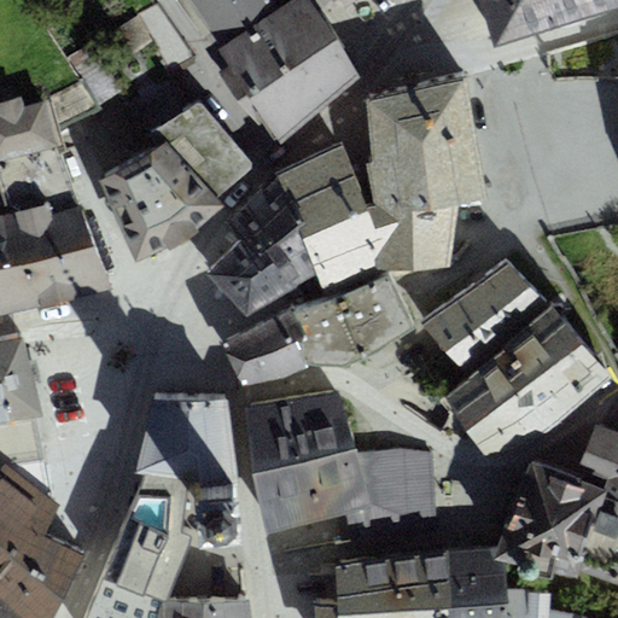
[(274,1),(273,0),(190,0),(216,40),(274,1)]
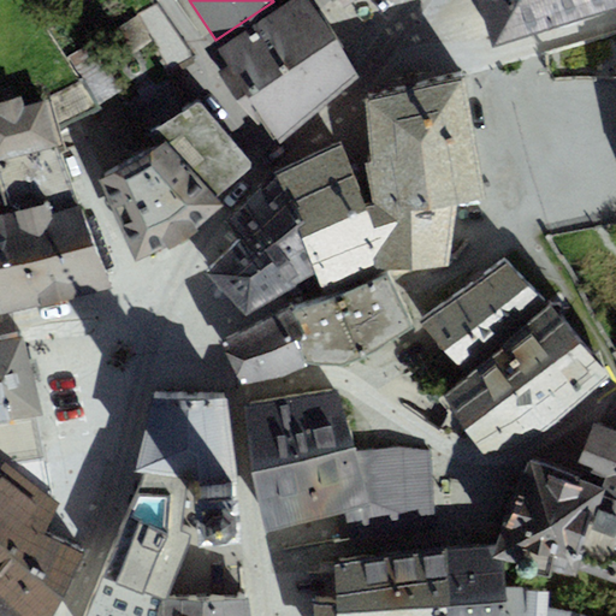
[(323,23),(307,0),(290,0),(218,51),(229,66),(220,72),(240,101),(256,124),(265,119),(277,137),(356,75),(323,23)]
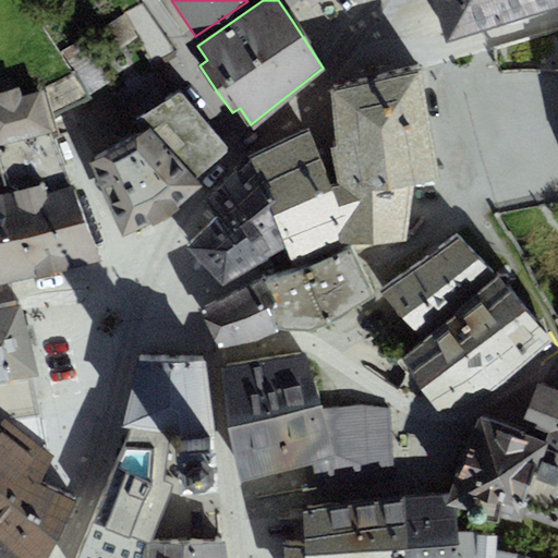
[(447,43),(535,16),(529,0),(433,0),(434,1),(447,43)]
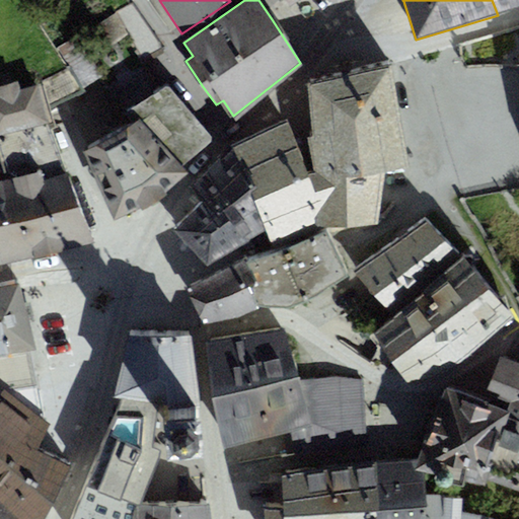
[(518,0),(492,0),(498,15),(518,9),(518,0)]
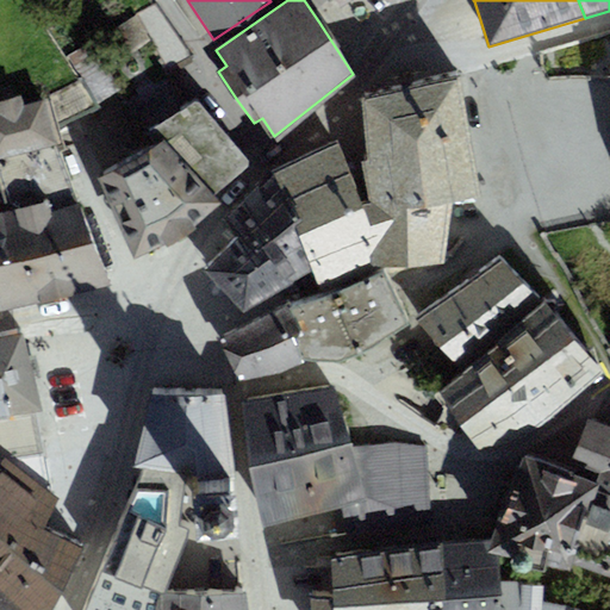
[(99,178),(135,260),(165,244),(166,248),(180,240),(197,229),(194,226),(222,203),(213,197),(249,167),(249,162),(199,101),(186,109),(168,76),(128,103),(153,147),(99,178)]
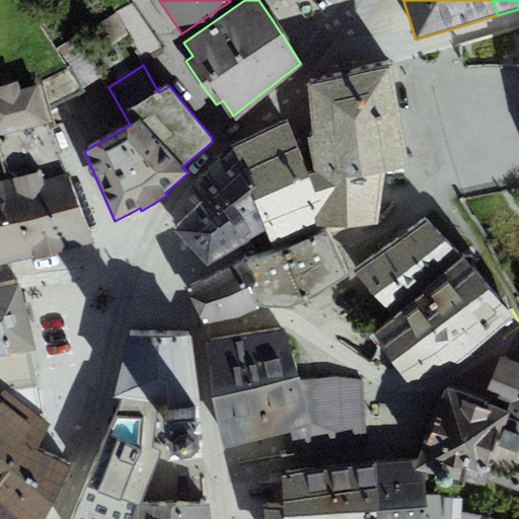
[(307,138),(310,180),(384,172),(410,167),(391,65),(347,74),(307,83),(312,138),(307,138)]
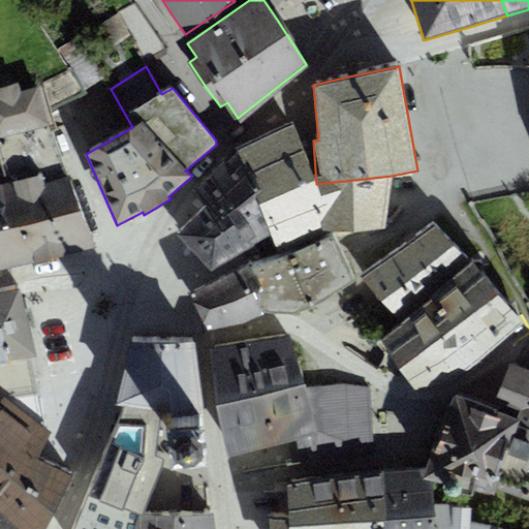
[(70,68),(38,87),(47,112),(85,92),(70,68)]
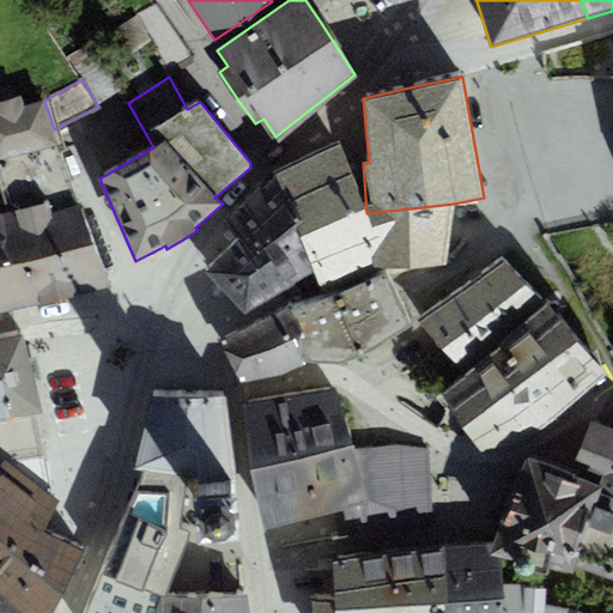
[(0,159),(59,146),(54,129),(44,101),(24,107),(20,97),(0,103),(0,159)]
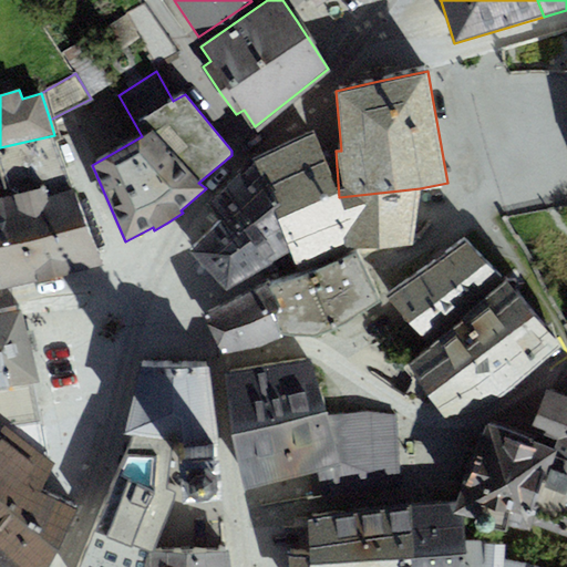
[(271,207),(332,179),(315,131),(263,154),(251,160),(271,207)]
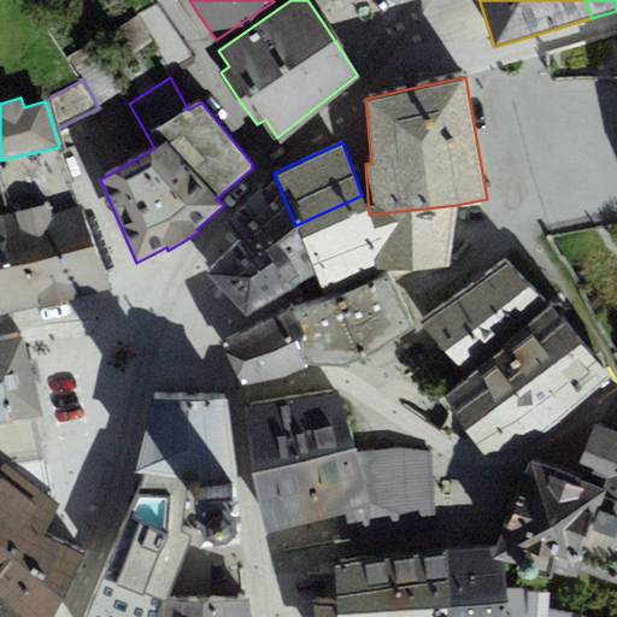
[(0,160),(0,195),(6,216),(50,205),(52,215),(80,205),(59,147),(0,160)]
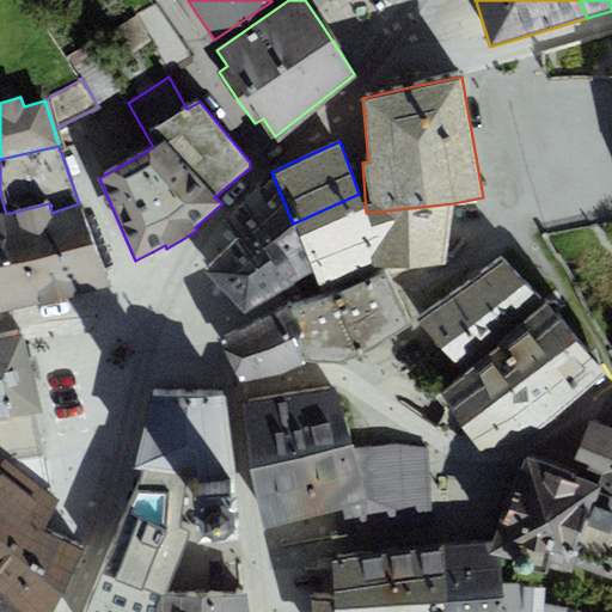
[(226,220),(239,238),(286,289),(313,273),(293,224),(271,172),(226,220)]
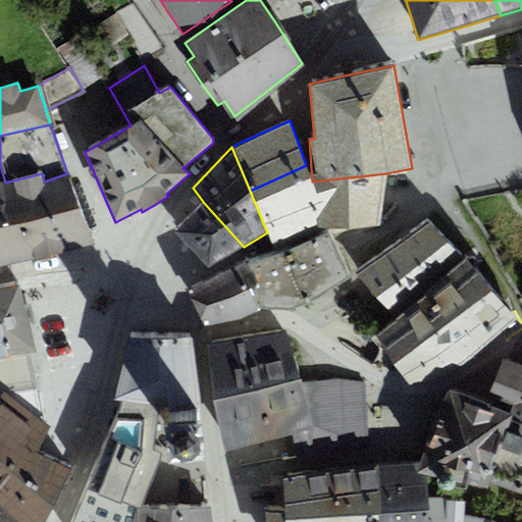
[(306,165),(250,191),(267,232),(274,248),(318,228),(312,181),(306,165)]
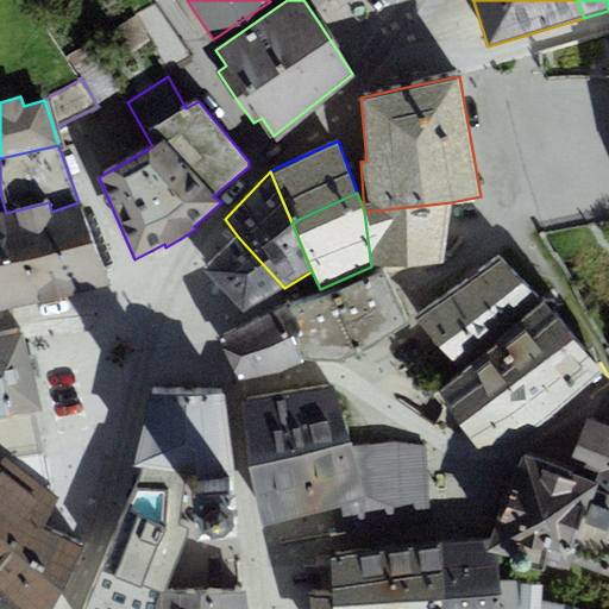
[(6,213),(0,214),(0,296),(4,311),(17,309),(58,300),(110,286),(79,202),(51,212),(49,202),(6,213)]
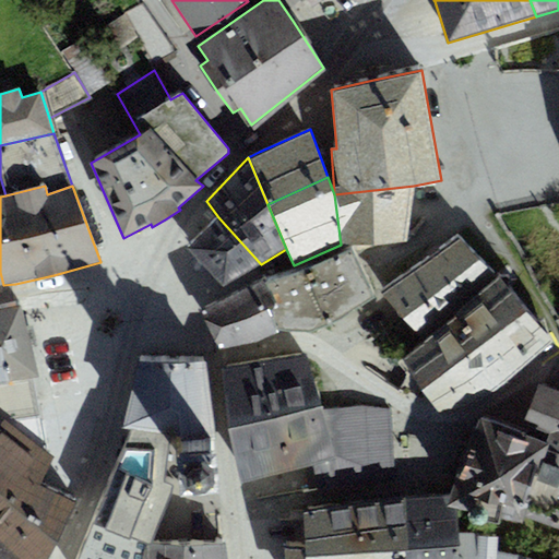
[(407,244),(414,186),(334,194),(341,245),(407,244)]
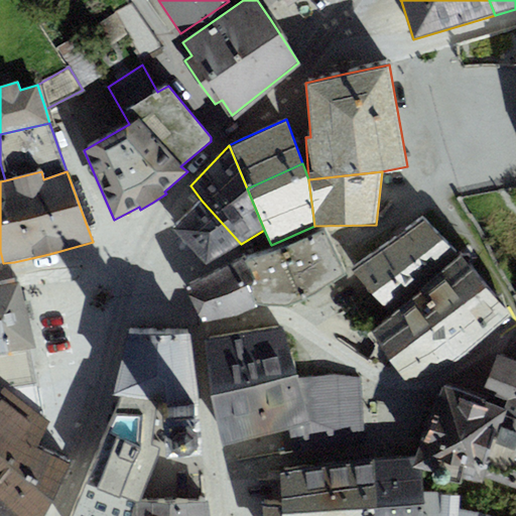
[(206,265),(241,244),(202,201),(173,231),(189,248),(206,265)]
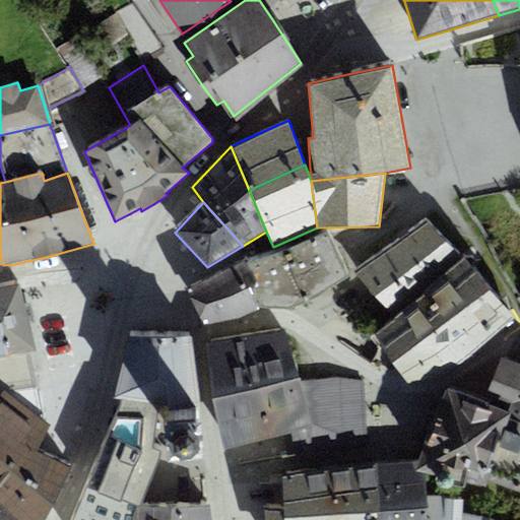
[(457,254),(428,222),(352,271),(391,313),(457,254)]
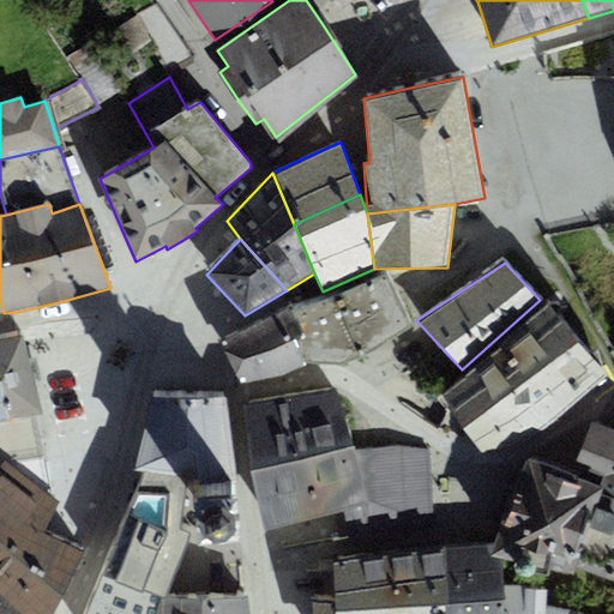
[(411,324),(386,274),(335,296),(286,311),(307,365),(339,367),(377,349),(411,324)]
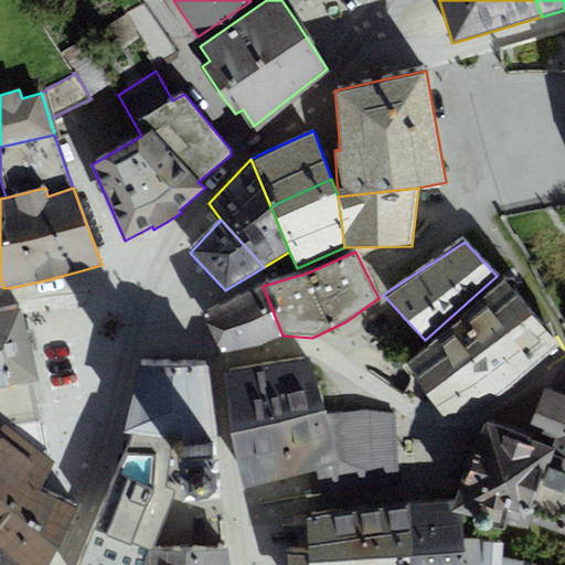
[(468,415),(556,344),(507,283),(404,364),(448,419),(468,415)]
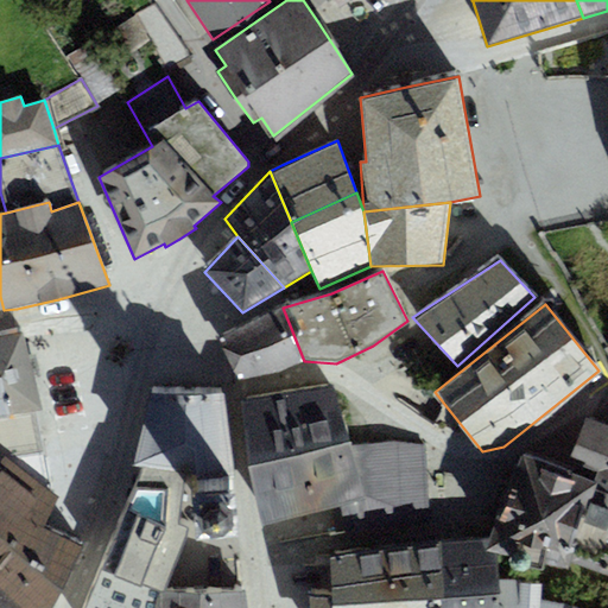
[(304,361),(283,308),(247,324),(225,335),(242,380),(274,375),(304,361)]
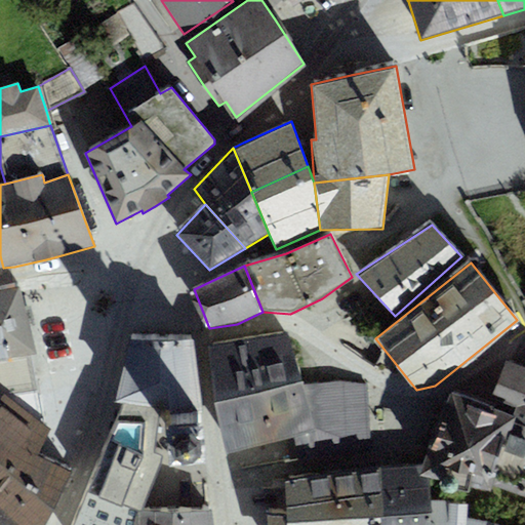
[(0,363),(33,355),(37,355),(28,315),(18,283),(0,286),(0,363)]
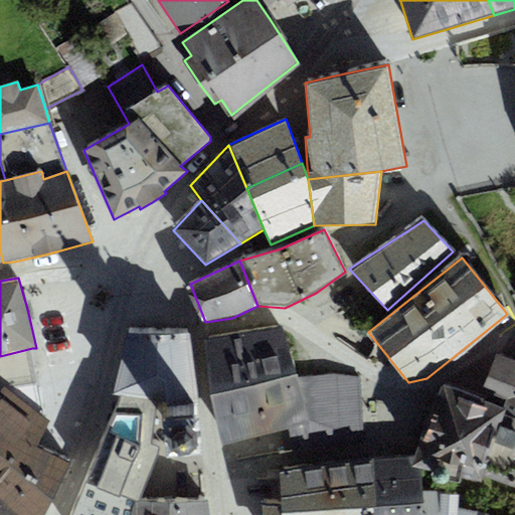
[(197,405),(188,329),(131,328),(114,391),(122,393),(158,402),(162,402),(163,408),(166,444),(200,441),(197,405)]
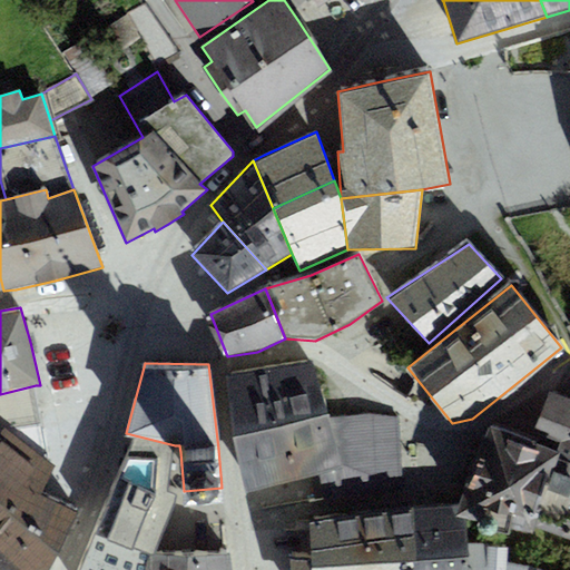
[(228,374),(246,493),(311,478),(342,468),(330,418),(313,363),(228,374)]
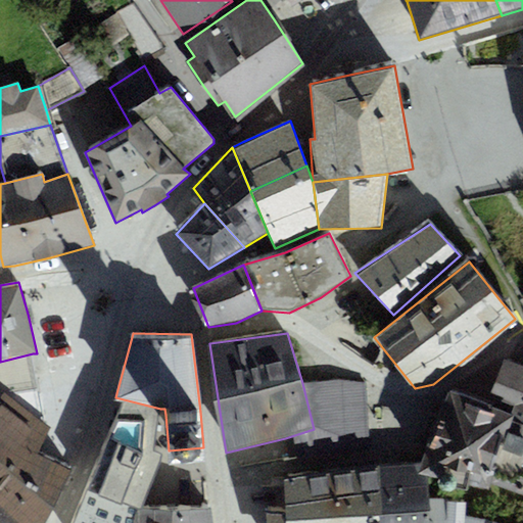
[(44,422),(33,353),(0,362),(0,394),(4,394),(44,422)]
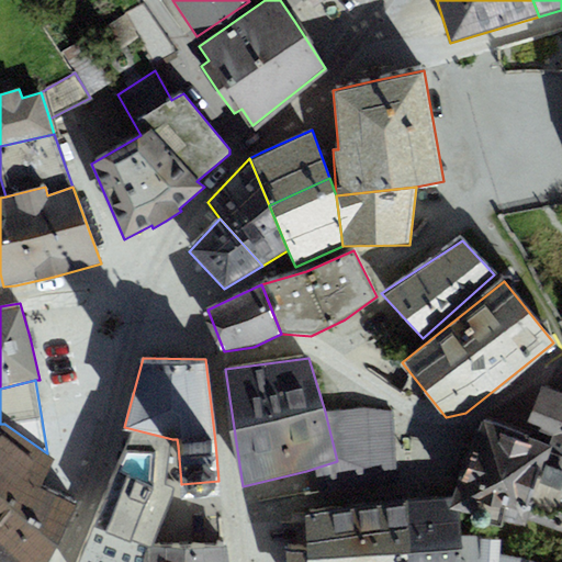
[(553,434),(550,447),(528,520),(561,532),(561,395),(540,386),(527,424),(553,434)]
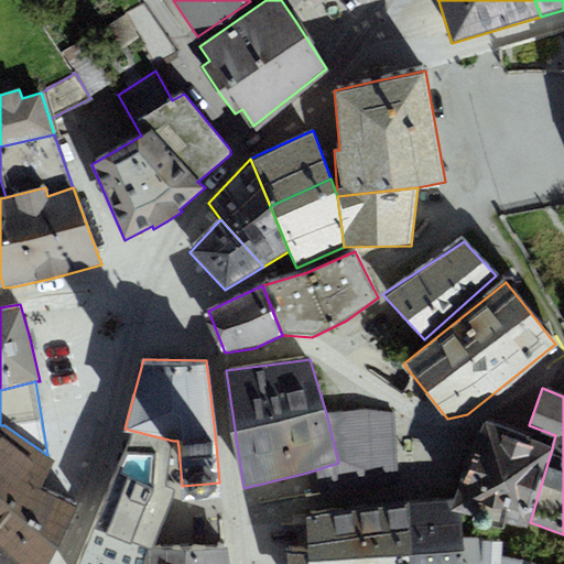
[(399,485),(394,414),(326,413),(338,463),(307,473),(308,496),(399,485)]
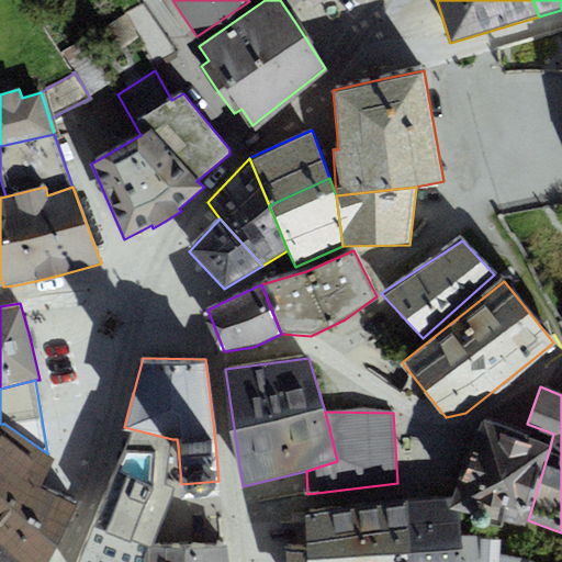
[(527,527),(528,520),(550,447),(482,422),(453,501),(449,510),(458,513),(527,527)]
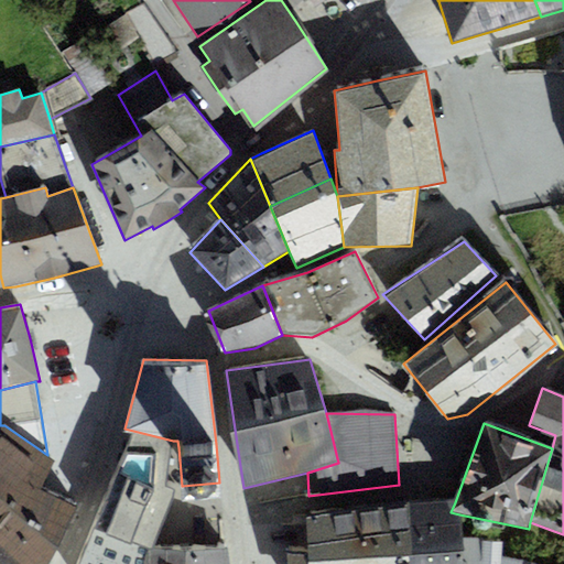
[(0,549),(18,563),(47,563),(75,508),(42,489),(55,461),(47,455),(4,425),(0,430),(0,549)]
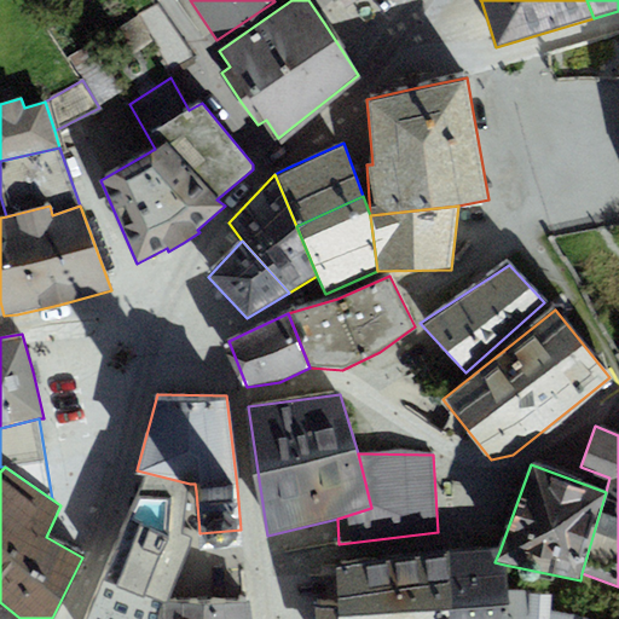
[(104,573),(84,618),(163,618),(169,599),(190,549),(192,539),(181,533),(190,484),(146,473),(104,573)]
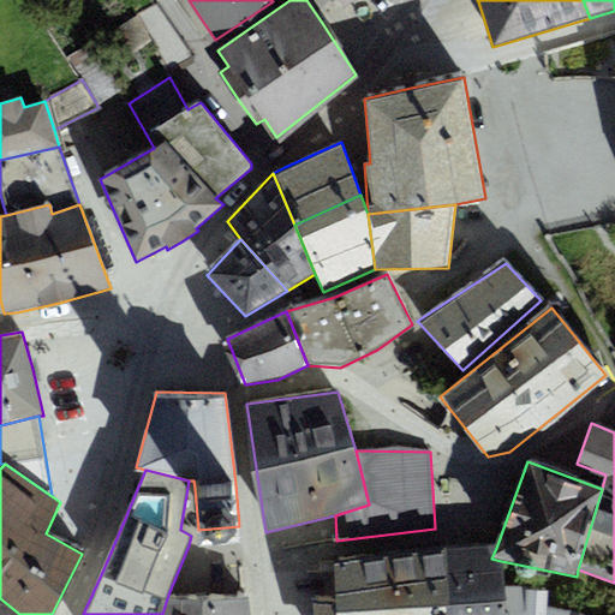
[(314,602),(315,614),(506,614),(503,589),(501,561),(491,559),(496,548),(334,565),(336,599),(314,602)]
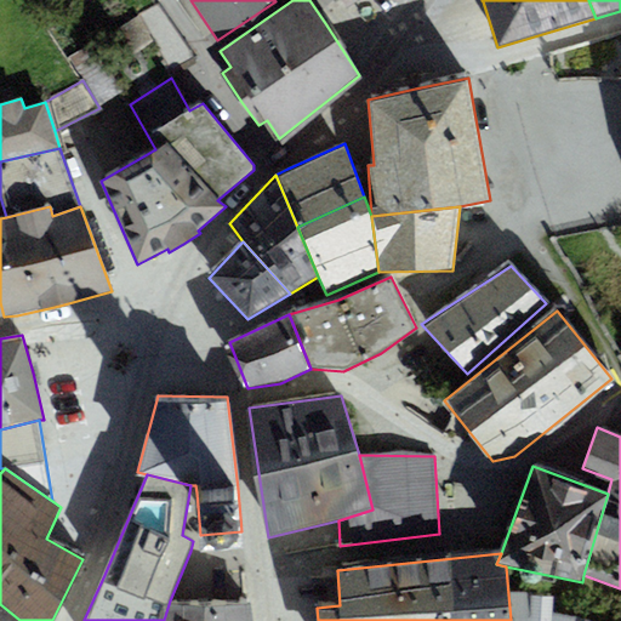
[(590,620),(554,611),(554,598),(508,594),(511,620),(590,620)]
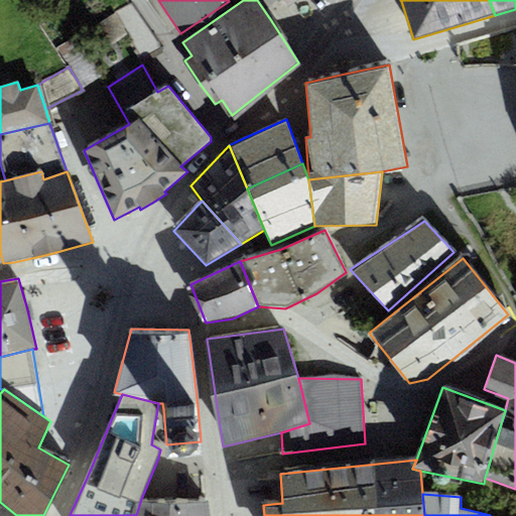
[(209,515),(207,498),(141,499),(136,515),(209,515)]
